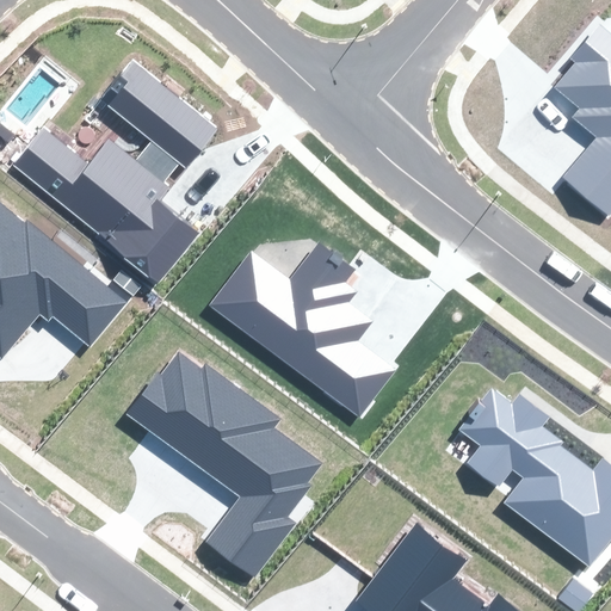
[(610,30),(561,91),(586,110),(580,118),(604,137),(565,186),(608,222),(610,217),(610,30)]
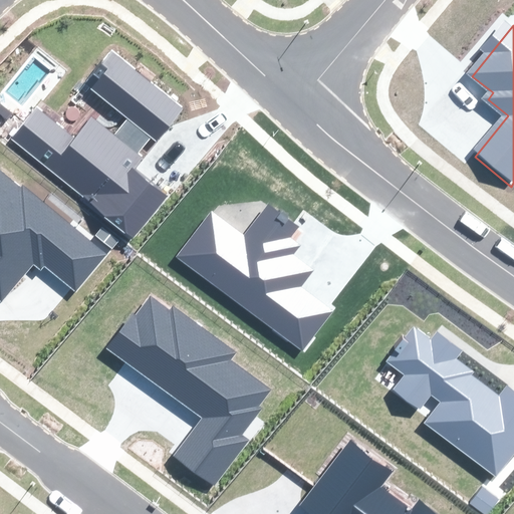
[(112,50),(84,83),(127,118),(114,134),(92,115),(75,136),(37,104),(8,138),(132,239),(168,195),(135,168),(143,158),(138,154),(152,138),(156,141),(183,108),(112,50)]
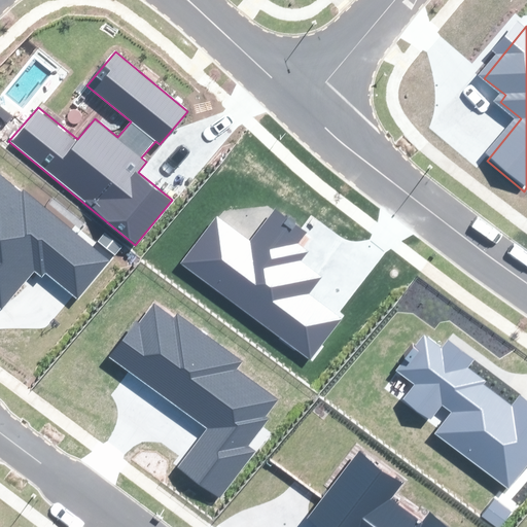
[(78,299),(109,259),(24,189),(22,191),(0,173),(0,310),(1,312),(34,272),(42,278),(46,273),(78,299)]
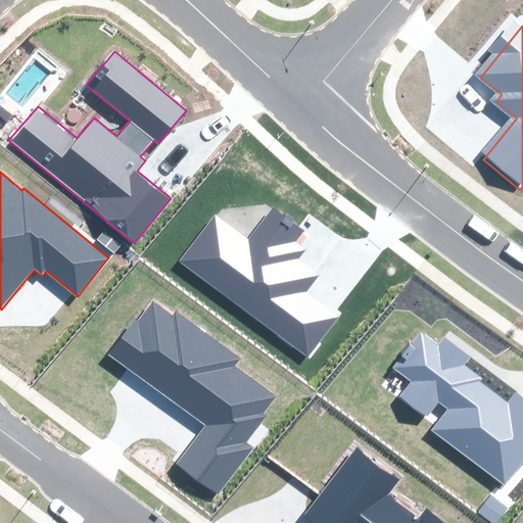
[(249,240),(216,216),(181,262),(307,355),(338,314),(307,291),(320,275),(299,259),(306,249),(296,241),(304,230),(273,207),(249,240)]
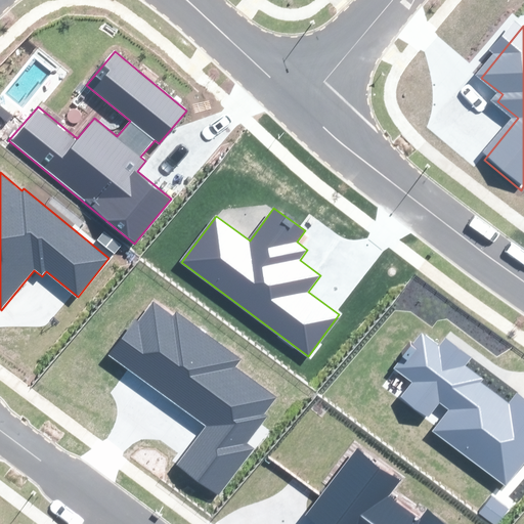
[(136,320),(110,355),(206,426),(177,465),(219,494),(253,448),(247,444),(267,417),(265,415),(278,397),(237,366),(243,358),(177,310),(172,316),(154,302),(139,322),(136,320)]
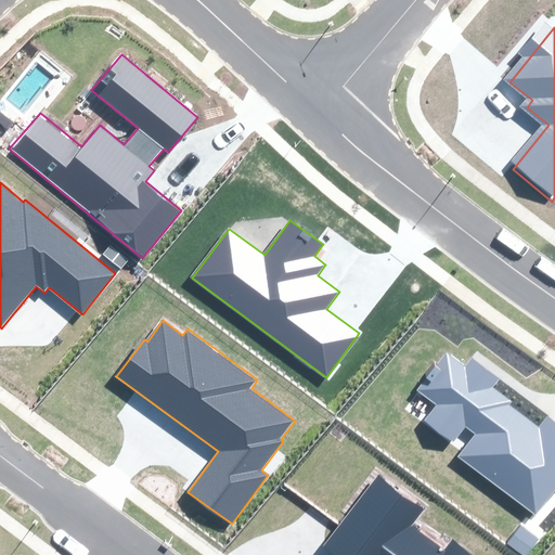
[(534,516),(554,489),(554,422),(547,417),(540,428),(510,405),(512,401),(493,388),(501,378),(472,357),(465,365),(447,352),(417,390),(437,405),(425,421),(454,443),(465,428),(474,435),(456,457),(534,516)]
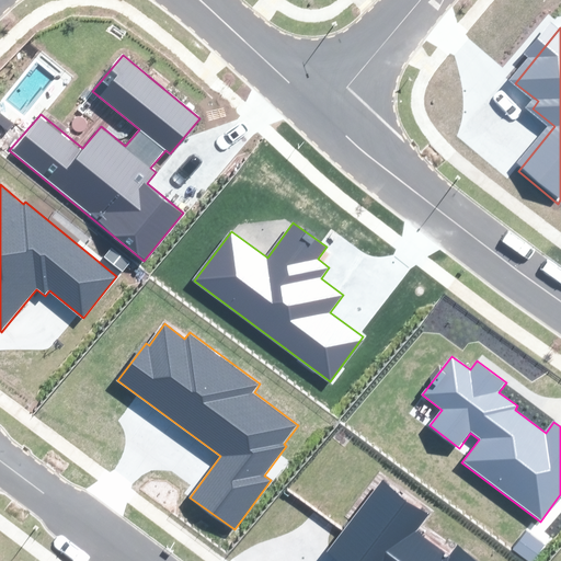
[(479,560),(457,545),(449,554),(419,531),(432,514),(384,478),(328,551),(340,560),(479,560)]
